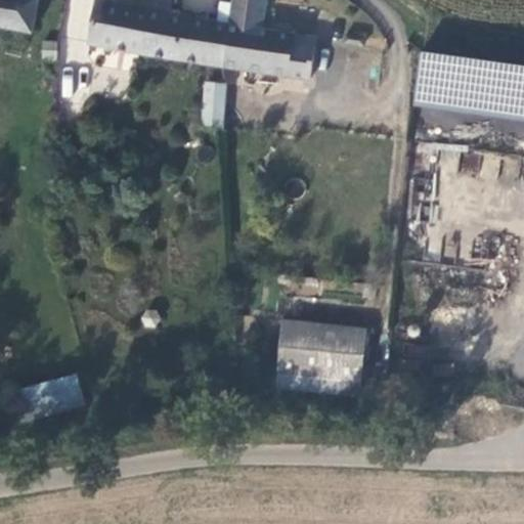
[(0,0),(0,29),(32,35),(36,0),(0,0)]
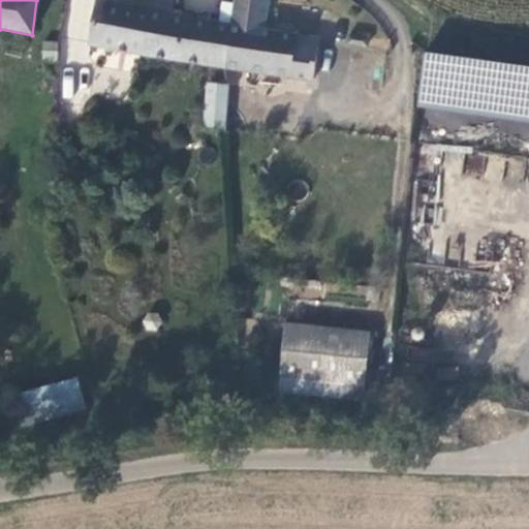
[(223,67),(227,28),(175,20),(177,1),(174,0),(137,0),(135,12),(96,6),(90,48),(223,69),(223,67)]
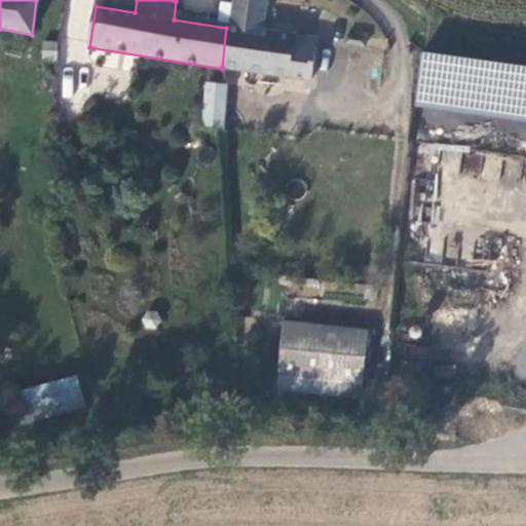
[(229,0),(226,28),(222,67),(222,69),(309,82),(312,51),(291,47),(292,38),(259,33),(263,0),(229,0)]
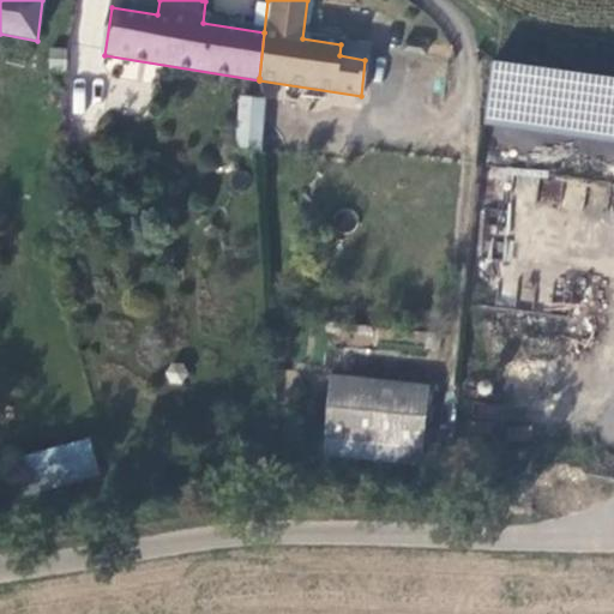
[(49,48),(48,72),(66,72),(66,48),(49,48)]
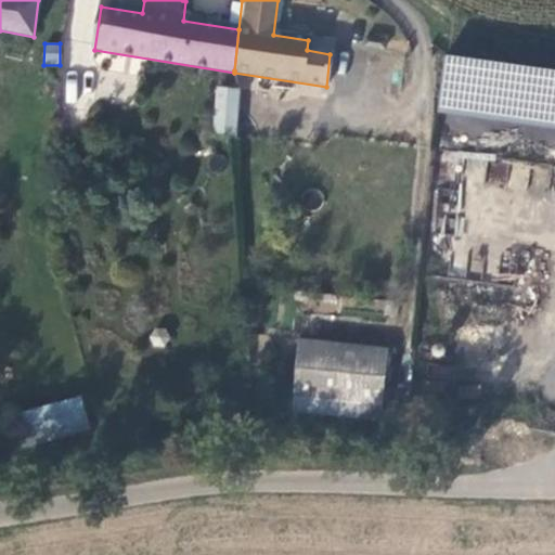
[(554,76),(543,74),(453,71),(439,68),(435,107),(554,124),(554,76)]
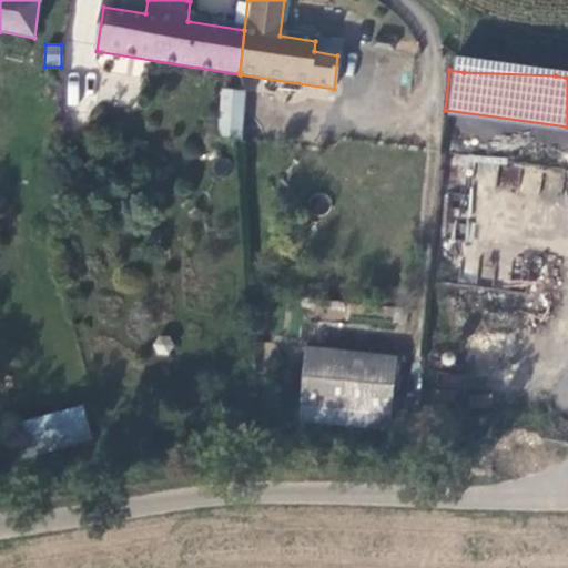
[(239,94),(223,93),(222,138),(239,139),(239,94)]
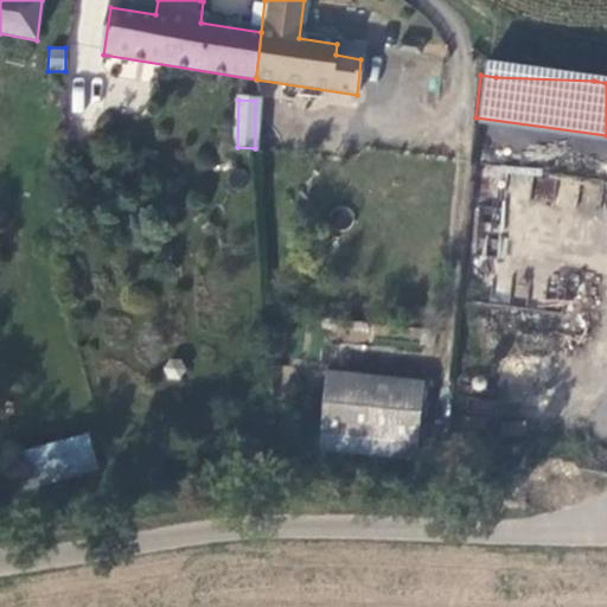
[(554,204),(556,178),(536,176),(534,202),(554,204)]
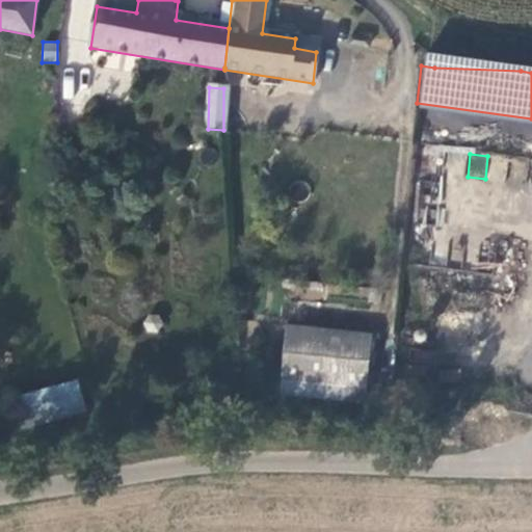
[(369,340),(284,328),(277,380),(363,392),(369,340)]
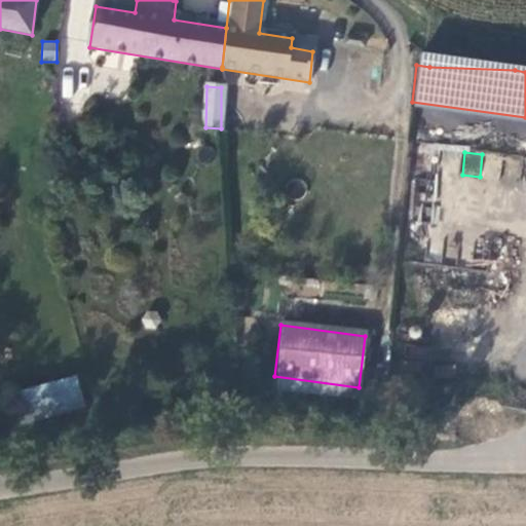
[(10,426),(85,408),(77,376),(2,396),(10,426)]
